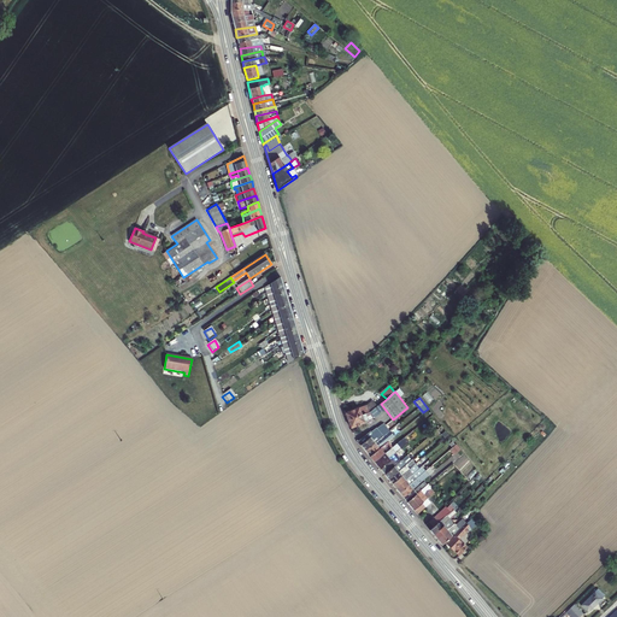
[(374,400),(368,405),(345,412),(348,421),(366,413),(370,411),(377,406),(374,400)]
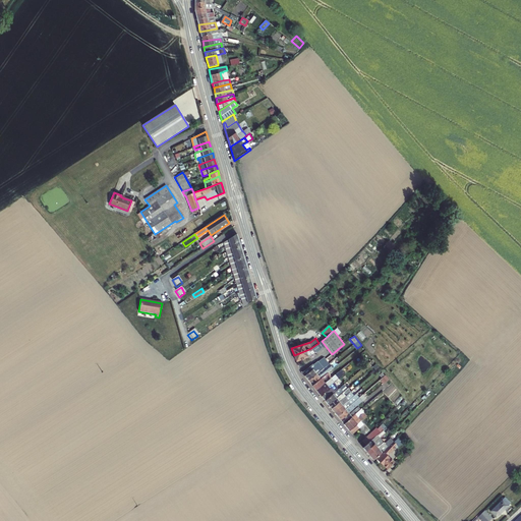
[(294,355),(296,360),(311,355),(310,351),(313,349),(315,352),(325,346),(321,341),(319,343),(312,347),(309,349),(294,355)]
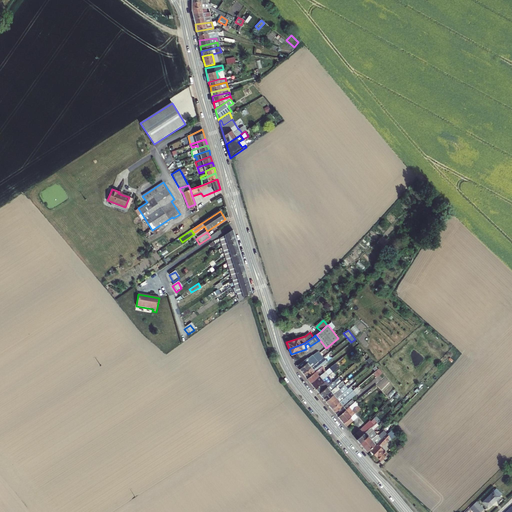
[(297,366),(303,374),(318,362),(325,356),(321,352),(319,353),(318,351),(308,358),(307,357),(297,366)]
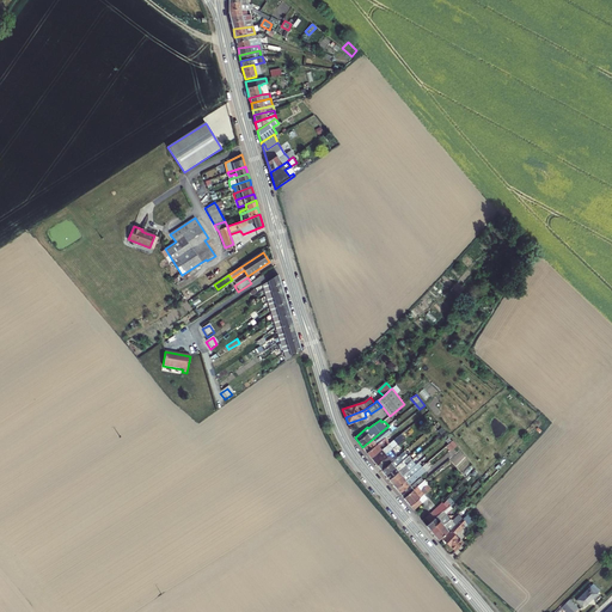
[(367,452),(377,445),(375,442),(384,436),(380,433),(362,447),(367,452)]
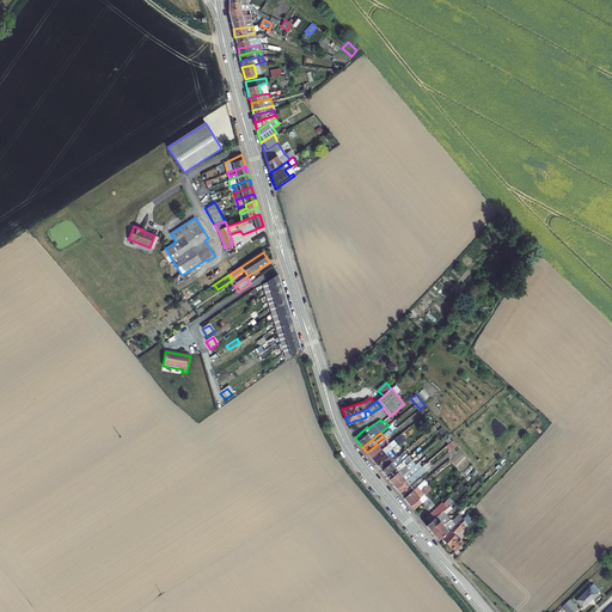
[(383,470),(398,457),(397,454),(397,453),(396,451),(393,451),(392,450),(405,438),(402,433),(390,444),(372,458),(383,470)]
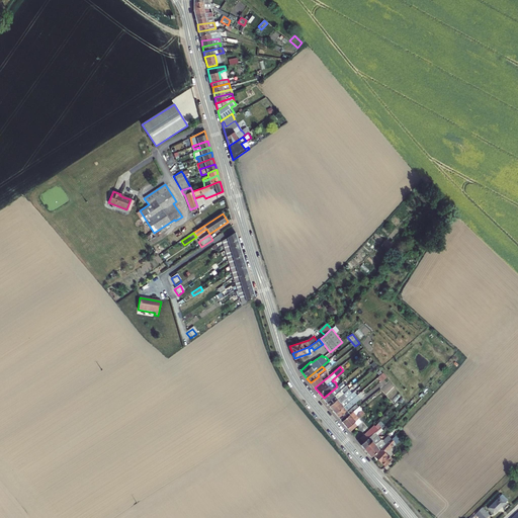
[(326,370),(319,376),(311,382),(315,387),(330,375),(326,370)]
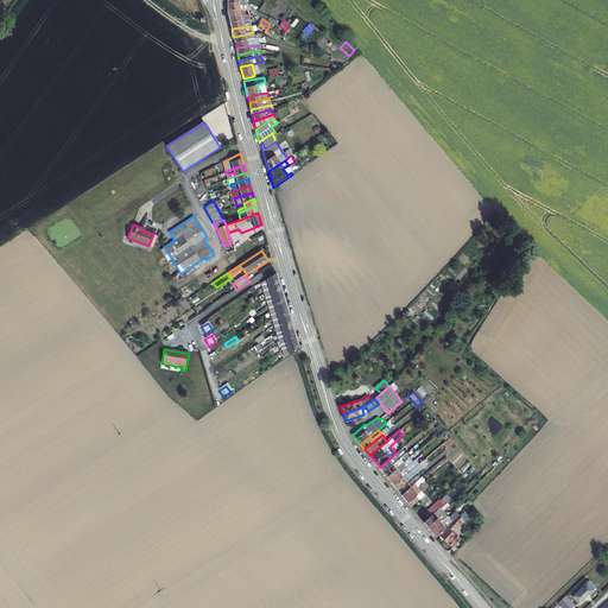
[(443,444),(448,449),(454,443),(450,438),(443,444)]
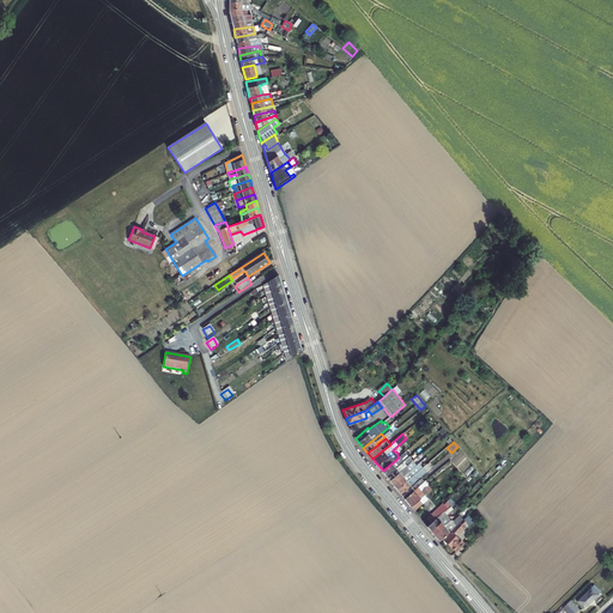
[(410,449),(399,457),(383,471),(387,475),(401,463),(413,454),(410,449)]
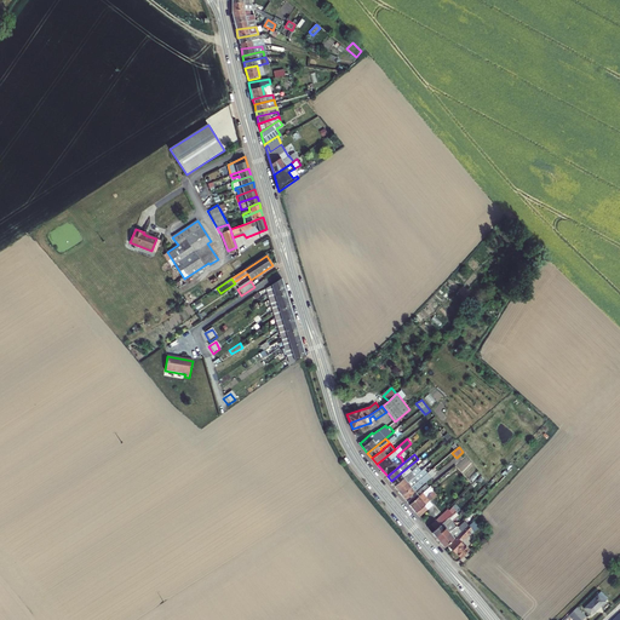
[(418,466),(411,472),(395,486),(399,491),(418,475),(422,471),(418,466)]
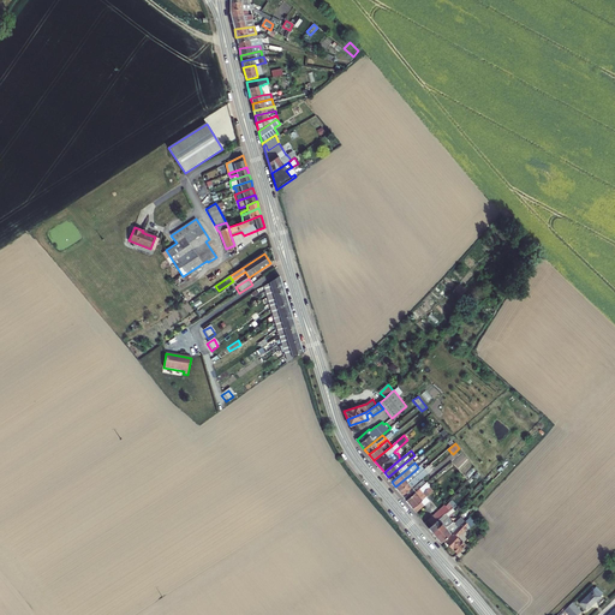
[(407,469),(402,465),(388,477),(392,482),(407,469)]
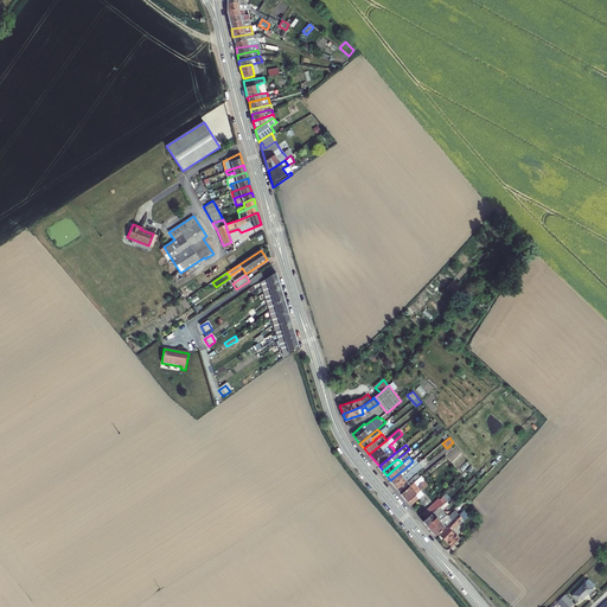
[(394,485),(409,472),(413,468),(419,464),(415,459),(413,461),(409,465),(390,480),(394,485)]
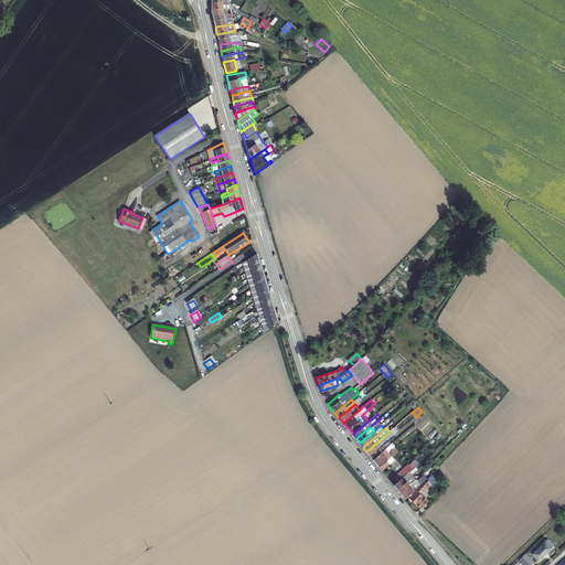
[(384,436),(381,439),(366,451),(370,456),(384,444),(385,443),(388,440),(393,436),(390,432),(384,436)]
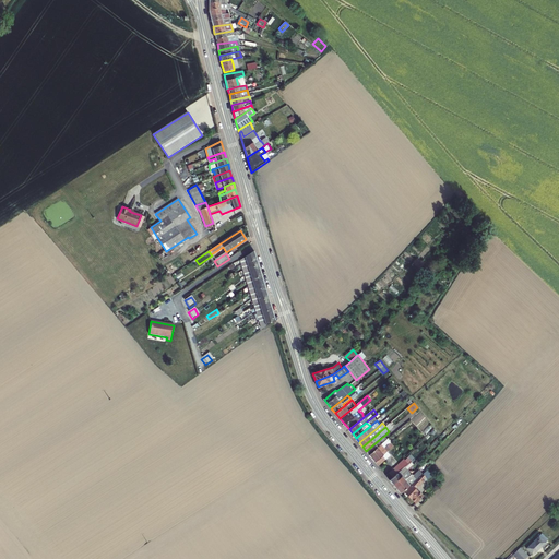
[(366,451),(369,454),(383,442),(380,439),(366,451)]
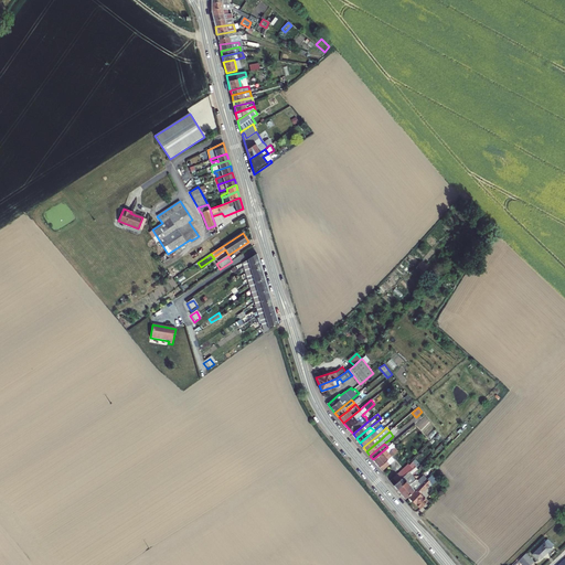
[(392,444),(387,447),(373,459),(382,470),(395,460),(392,456),(398,451),(392,444)]
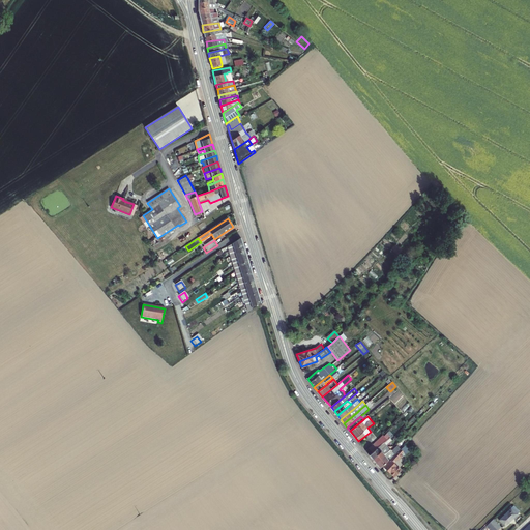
[(388,439),(384,435),(370,448),(373,452),(388,439)]
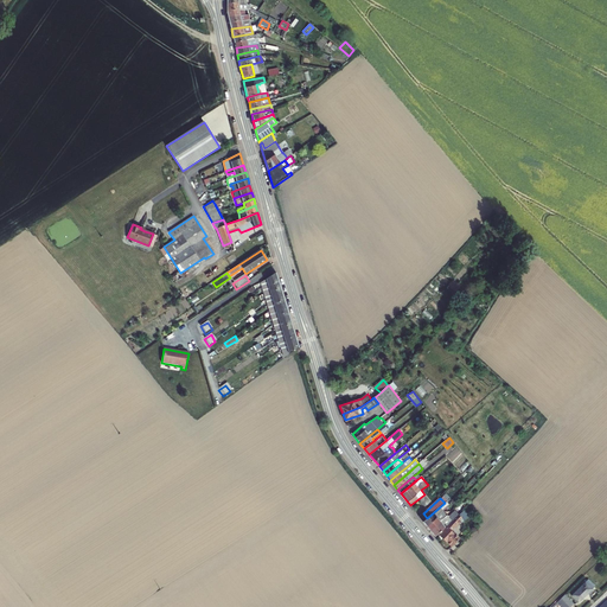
[(443,510),(449,504),(447,500),(445,503),(427,518),(423,522),(427,525),(439,516),(443,510)]
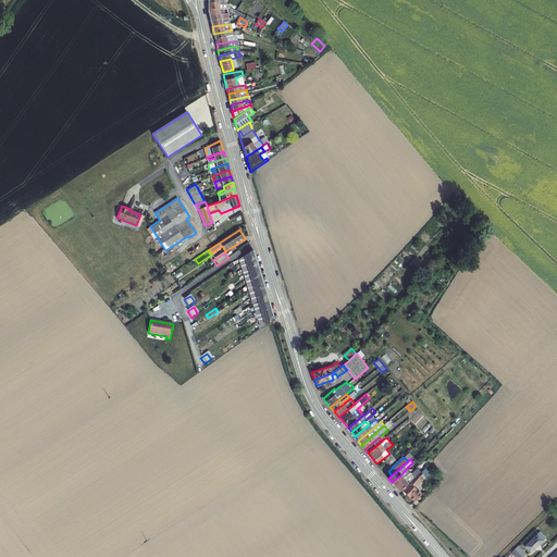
[(406,477),(395,486),(399,492),(404,489),(415,479),(422,472),(418,467),(412,472),(411,471),(410,472),(406,477)]
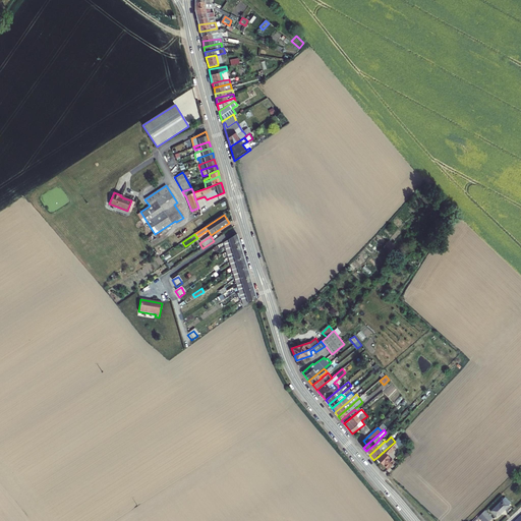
[(366,451),(369,455),(380,446),(384,442),(381,438),(377,443),(366,451)]
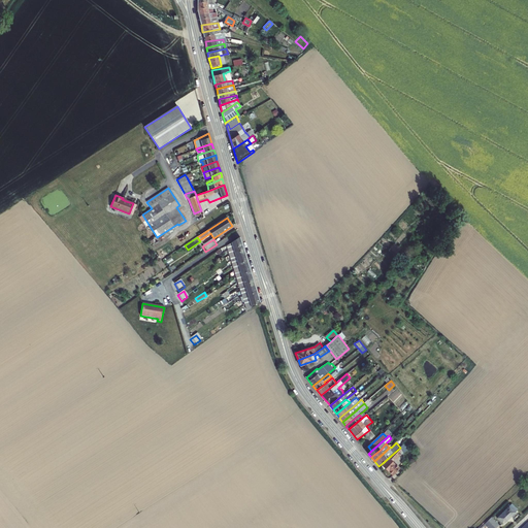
[(396,458),(403,451),(400,448),(393,454),(396,458)]
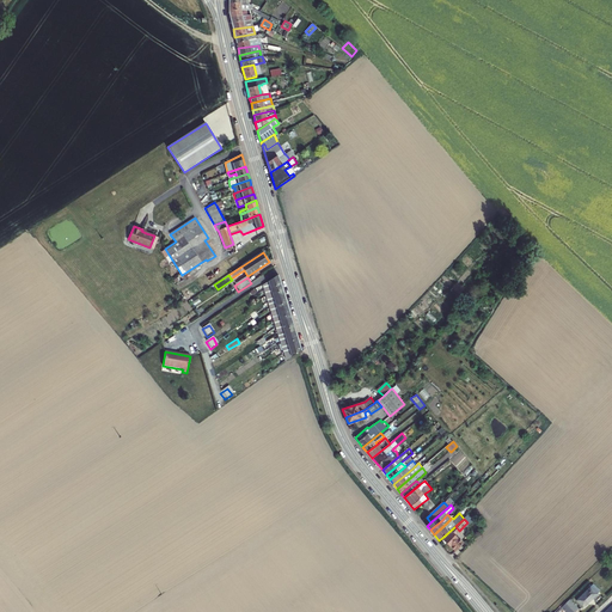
[(454,534),(459,531),(456,526),(444,537),(445,539),(456,551),(463,544),(454,534)]
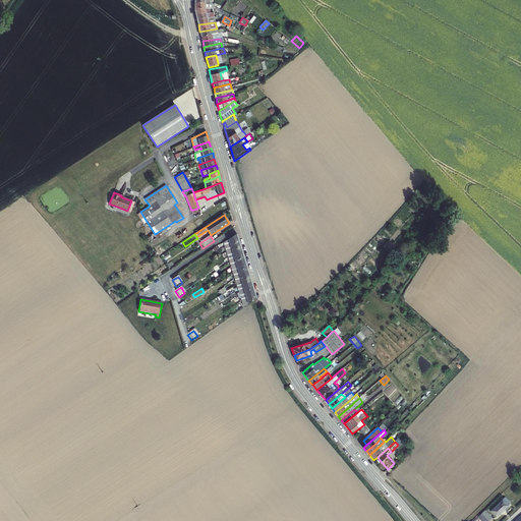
[(505,498),(490,511),(496,517),(508,506),(508,505),(510,503),(505,498)]
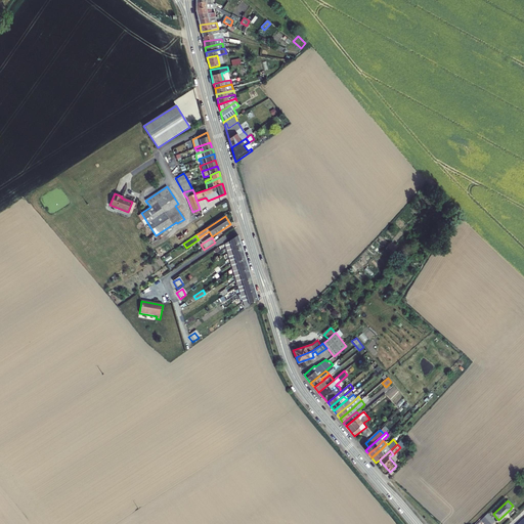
[(488,514),(484,517),(490,523),(491,523),(495,521),(488,514)]
